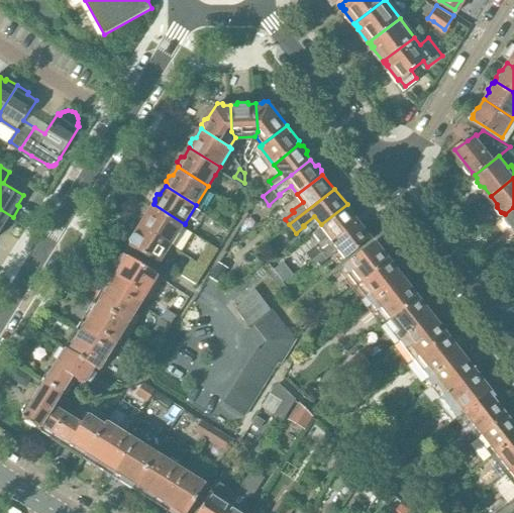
[(173,243),(185,224),(153,204),(148,212),(144,213),(141,218),(143,221),(141,224),(173,243)]
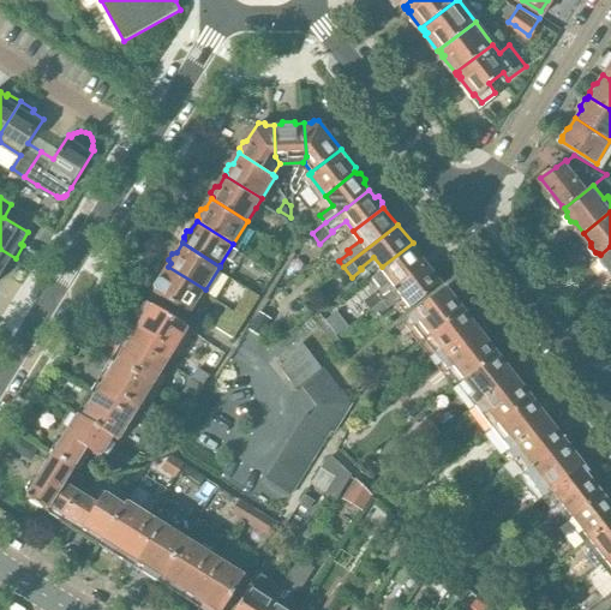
[(427,261),(413,243),(382,267),(389,277),(376,287),(377,288),(365,298),(371,305),(427,261)]
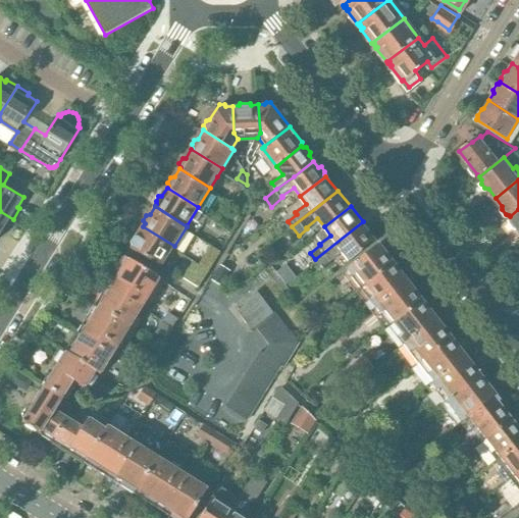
[(518,209),(510,216),(511,217),(510,220),(514,225),(517,226),(518,227),(518,209)]
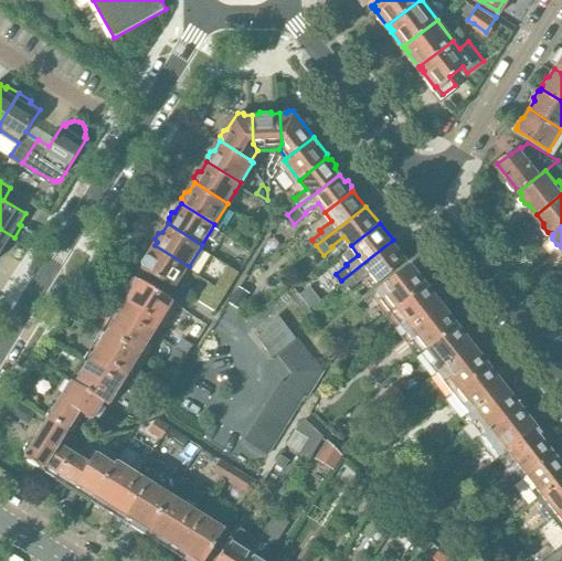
[(0,254),(4,247),(7,250),(14,237),(0,229),(0,254)]
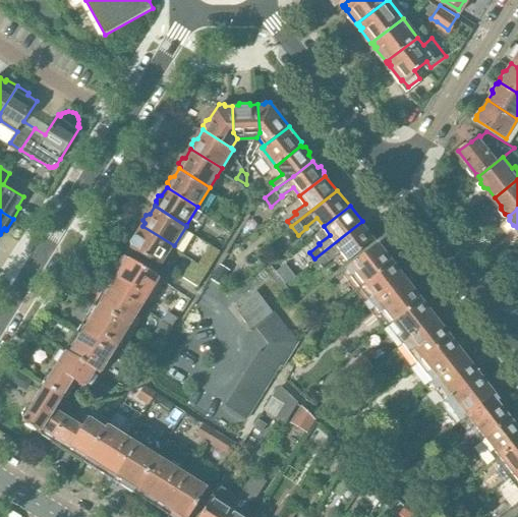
[(362,221),(314,259),(321,267),(331,260),(330,257),(341,249),(348,259),(375,238),(372,235),(372,233),(362,221)]
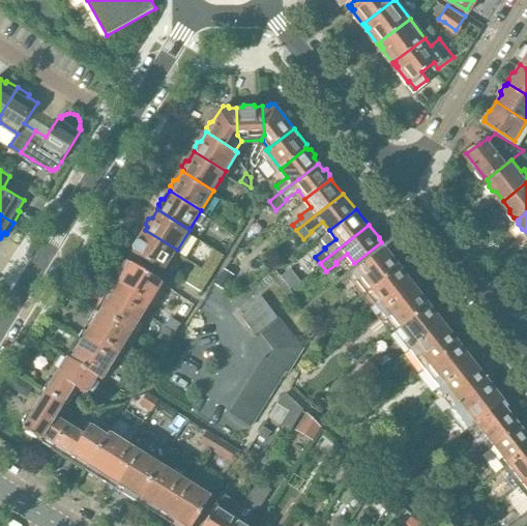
[(133,250),(165,269),(177,250),(145,230),(140,237),(137,239),(134,243),(135,246),(133,250)]
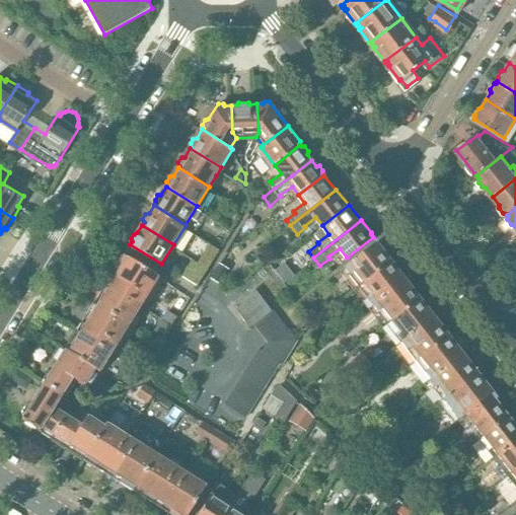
[(360,283),(392,259),(377,239),(346,265),(360,283)]
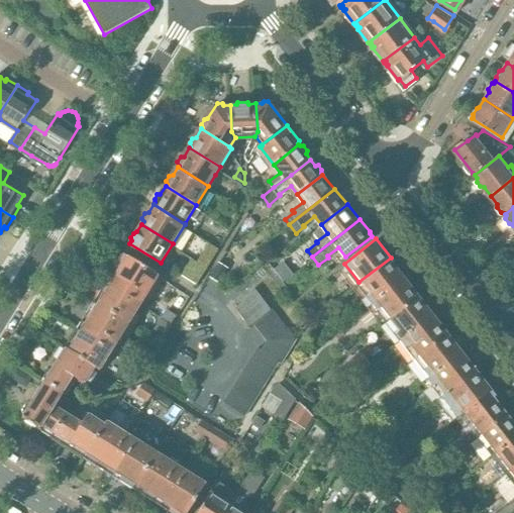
[(160,274),(124,251),(112,272),(127,282),(125,285),(128,288),(126,292),(141,302),(160,274)]
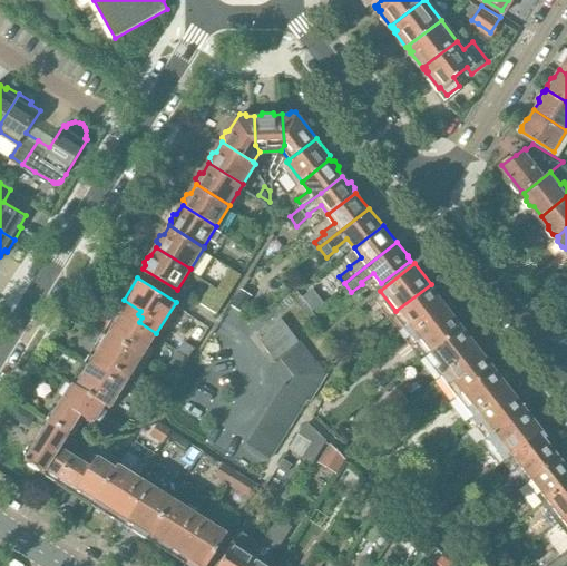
[(230,293),(213,282),(202,300),(218,311),(230,293)]
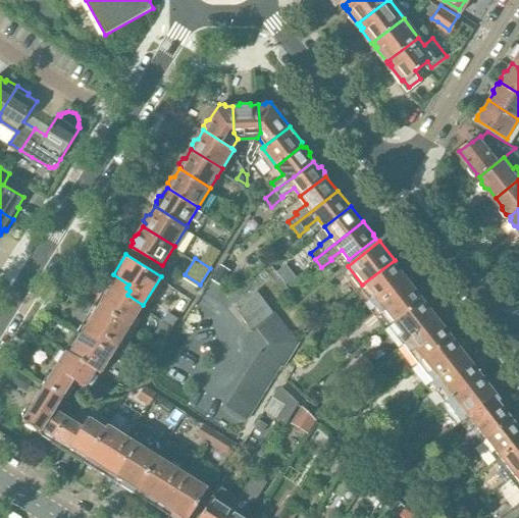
[(395,260),(362,285),(372,298),(368,301),(372,307),(377,304),(409,278),(395,260)]
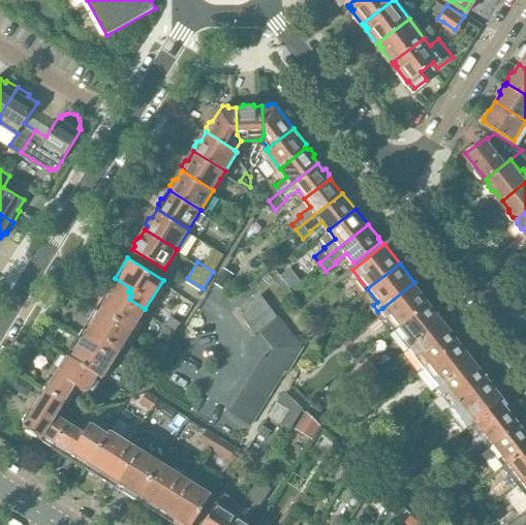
[(115,278),(97,306),(132,329),(145,309),(129,299),(131,295),(128,291),(130,288),(115,278)]
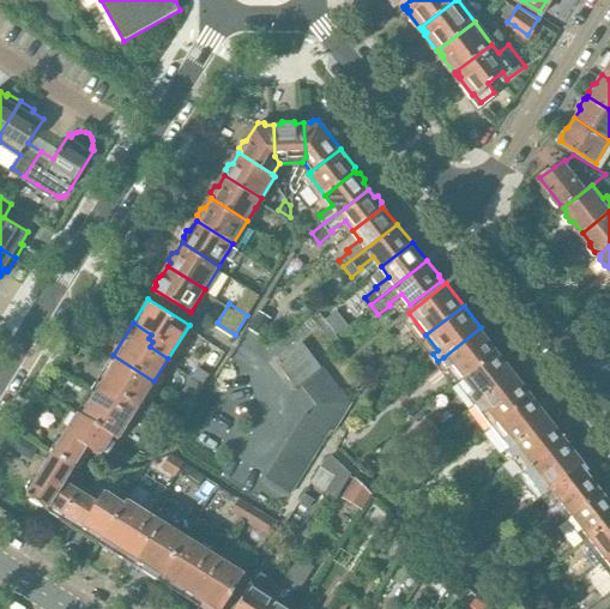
[(497,350),(481,327),(444,357),(460,379),(497,350)]
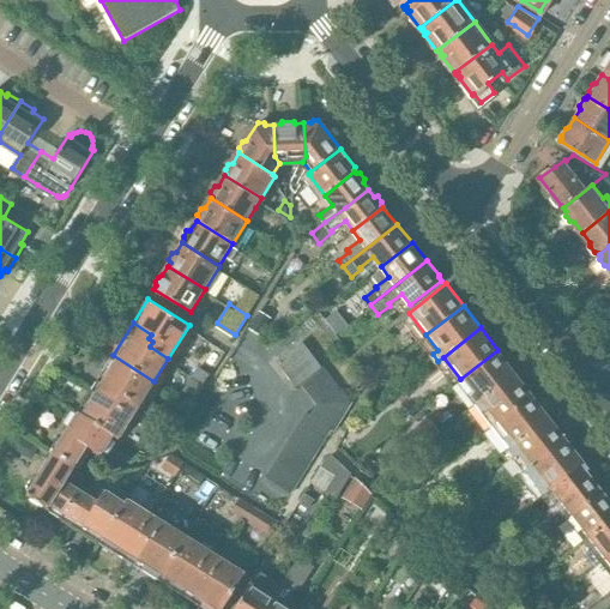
[(295,378),(318,360),(302,341),(279,359),(295,378)]
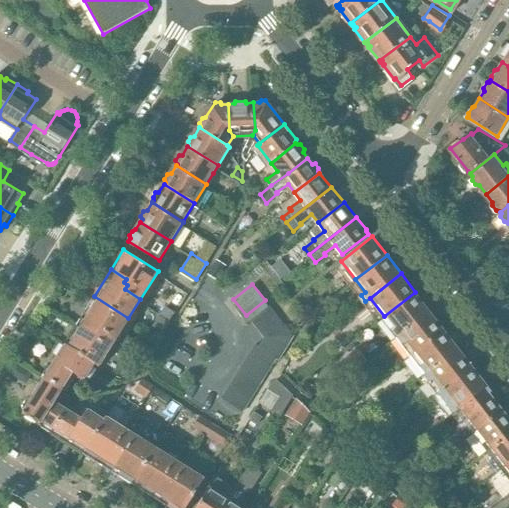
[(429,310),(415,292),(384,316),(398,334),(429,310)]
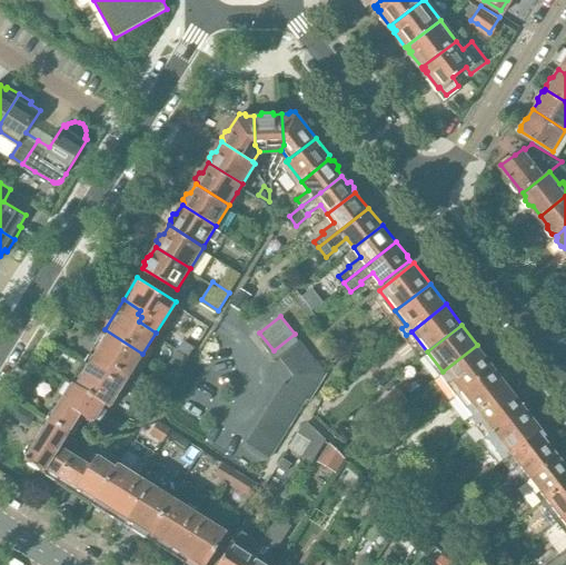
[(129,375),(142,354),(105,329),(86,359),(103,370),(106,367),(109,368),(112,365),(129,375)]
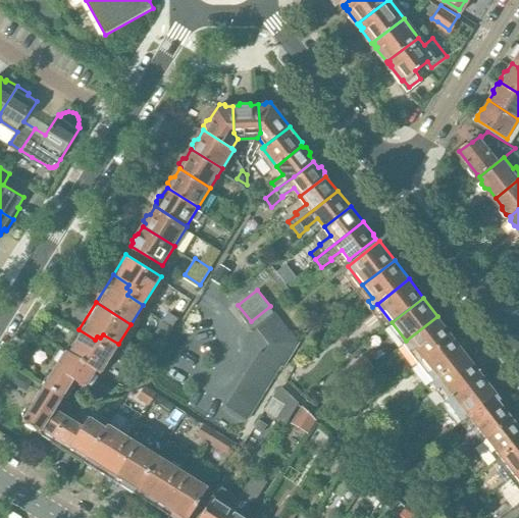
[(263,332),(282,317),(275,308),(272,309),(270,306),(251,321),(253,324),(256,322),(263,332)]
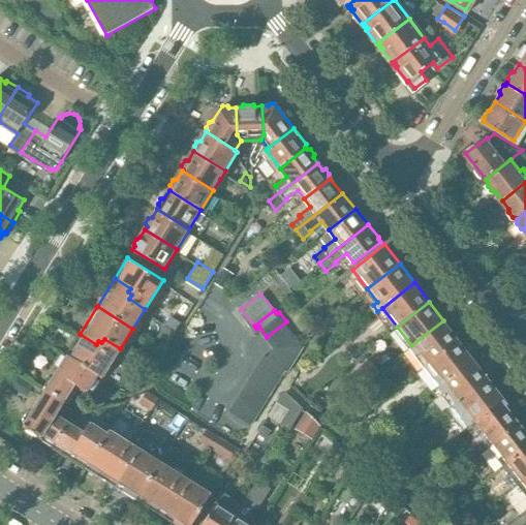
[(173,314),(167,322),(179,329),(183,320),(173,314)]
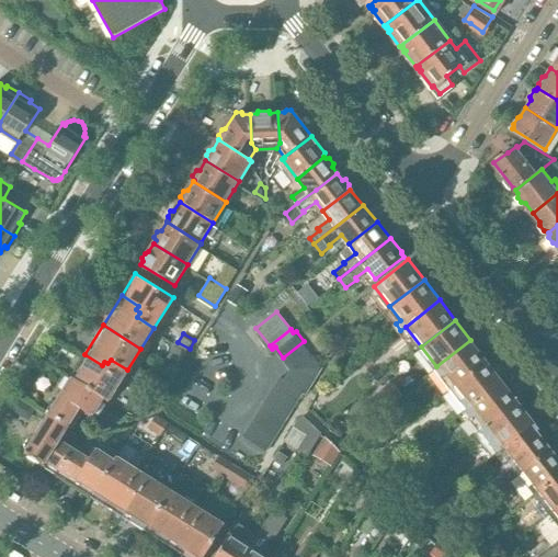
[(487,360),(470,340),(436,366),(452,386),(487,360)]
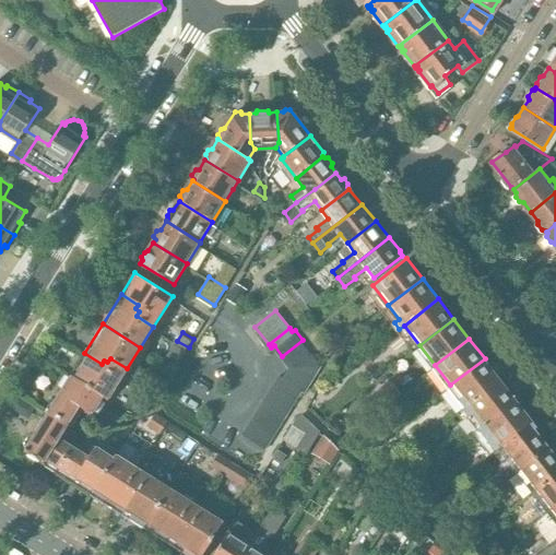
[(303,340),(282,356),(290,365),(320,363),(303,340)]
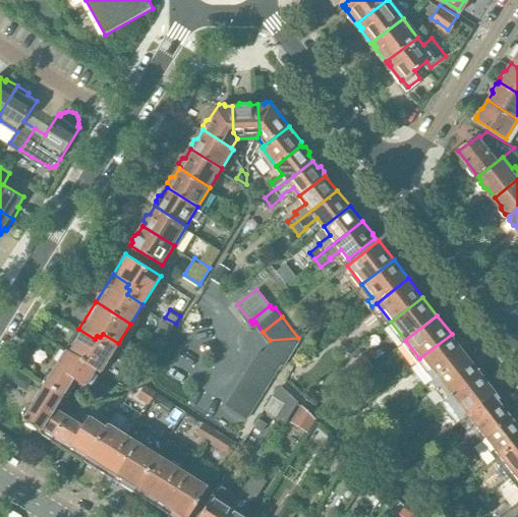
[(168,338),(175,326),(164,319),(157,331),(168,338)]
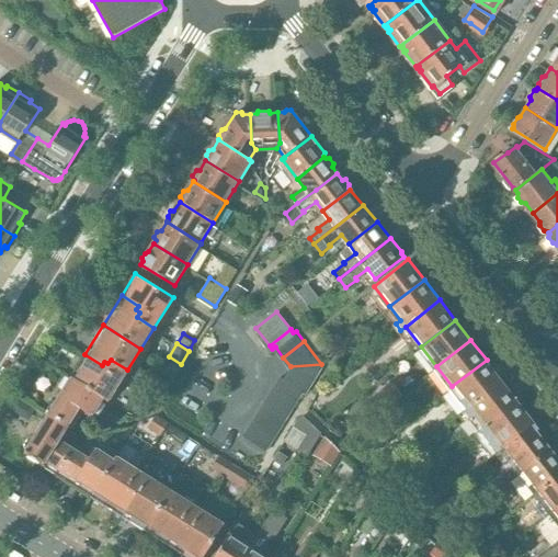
[(414,353),(407,360),(411,365),(419,360),(414,353)]
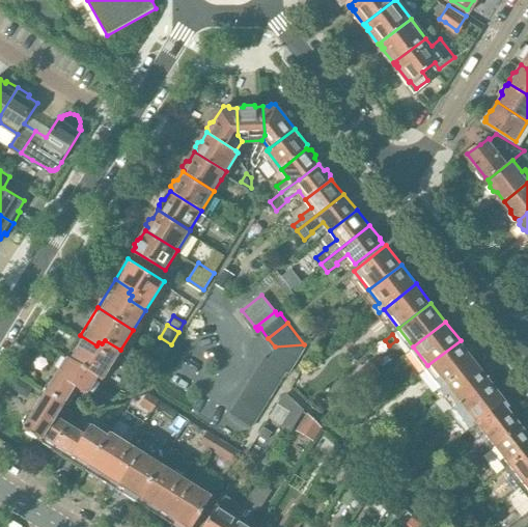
[(80,335),(67,356),(104,378),(120,350),(105,340),(102,343),(99,342),(96,345),(80,335)]
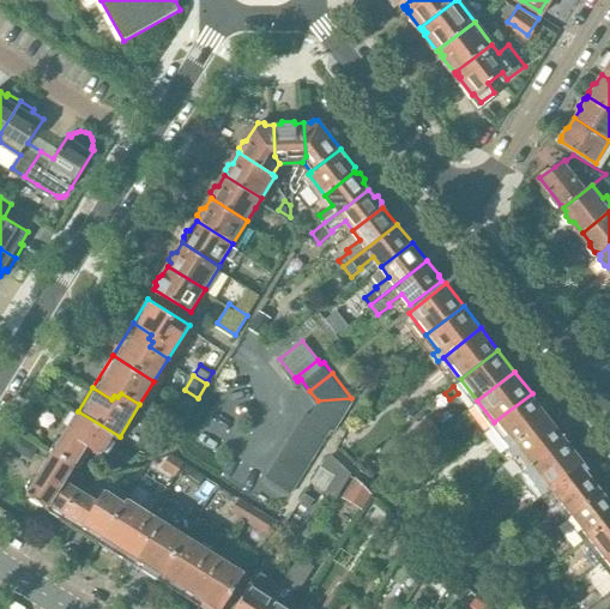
[(549,416),(532,393),(494,422),(512,445),(549,416)]
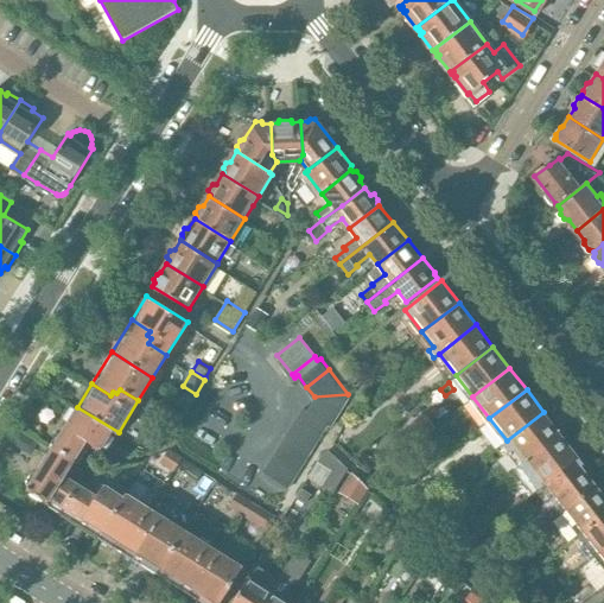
[(348,394),(315,397),(309,408),(329,421),(331,423),(349,395),(348,394)]
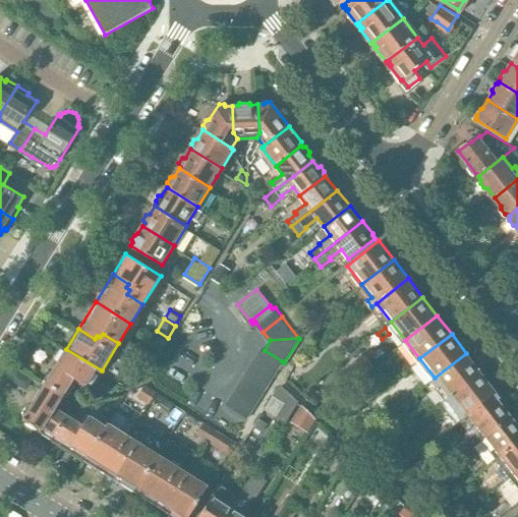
[(282,361),(265,350),(261,348),(254,358),(276,371),(282,361)]
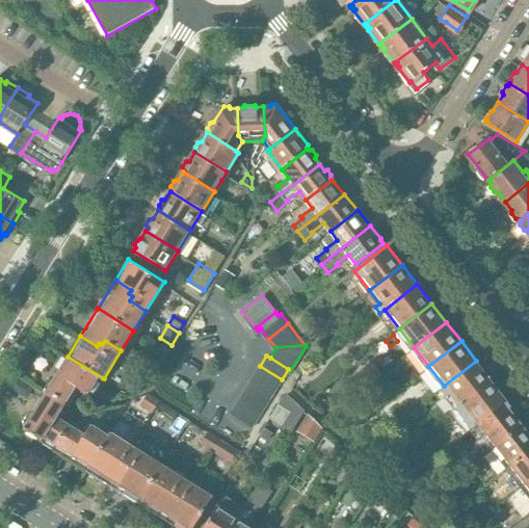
[(64,402),(65,401),(75,386),(87,393),(99,376),(103,379),(104,378),(68,357),(50,384),(48,383),(44,388),(47,390),(64,402)]
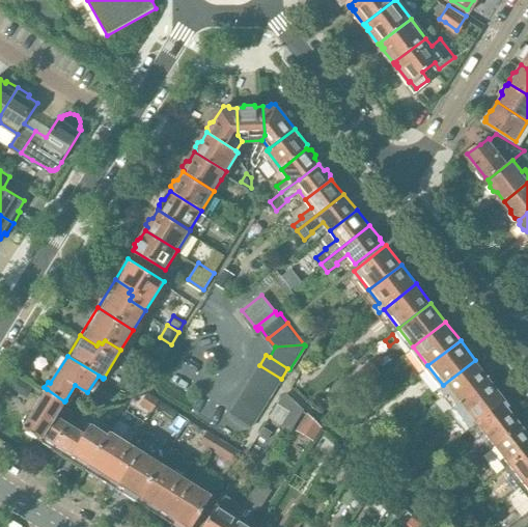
[(161,361),(154,356),(146,366),(155,371),(161,361)]
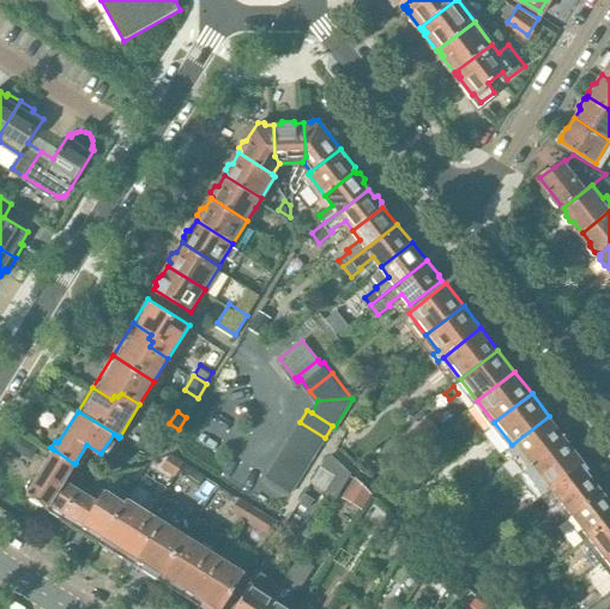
[(566,438),(549,416),(512,445),(508,447),(525,469),(566,438)]
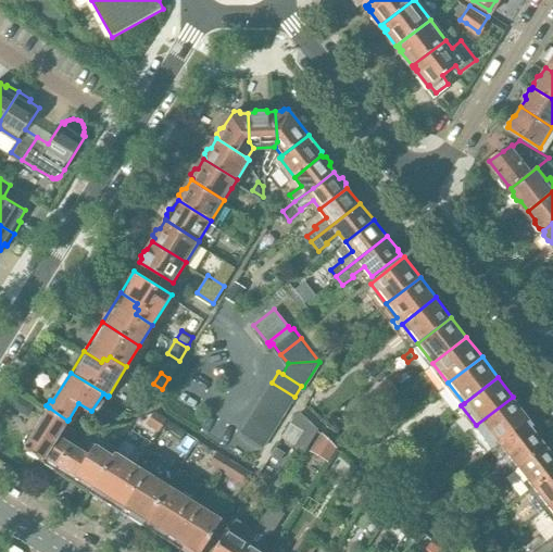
[(294,397),(272,383),(264,394),(287,409),(294,397)]
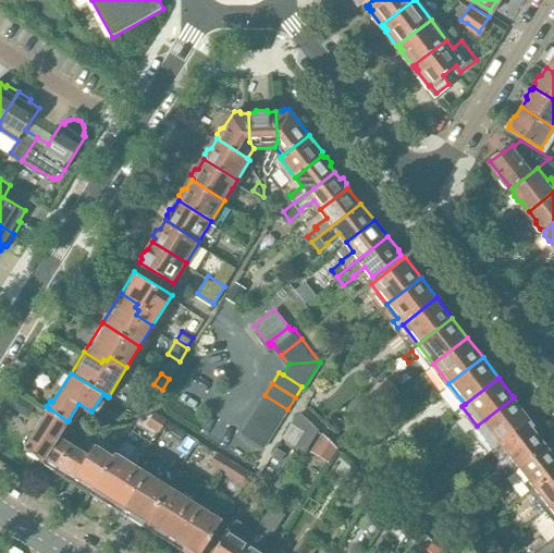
[(146,397),(154,403),(162,390),(154,384),(146,397)]
